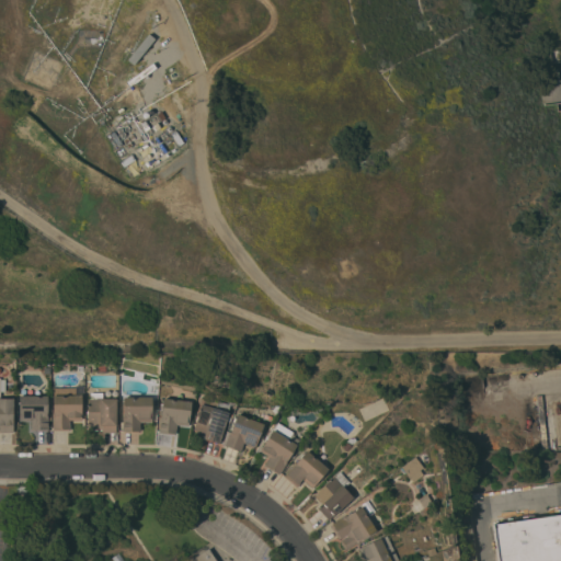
[(538,81),(559,78),(560,92),(560,100),(541,103),(538,81)]
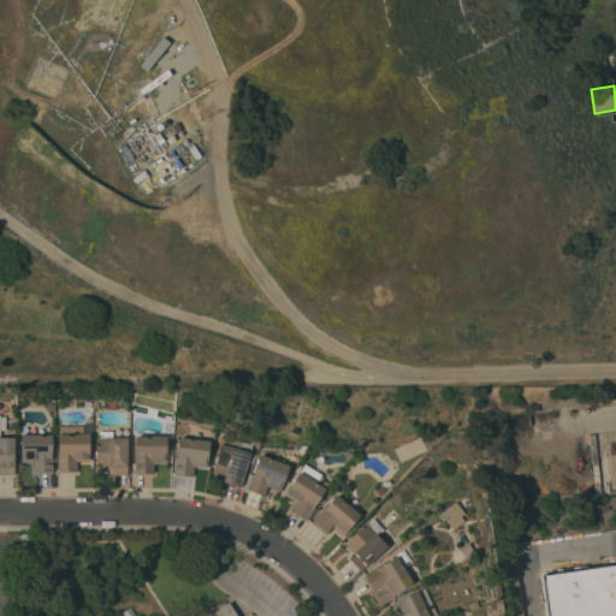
[(540,413),(551,410),(554,431),(543,432),(540,413)]
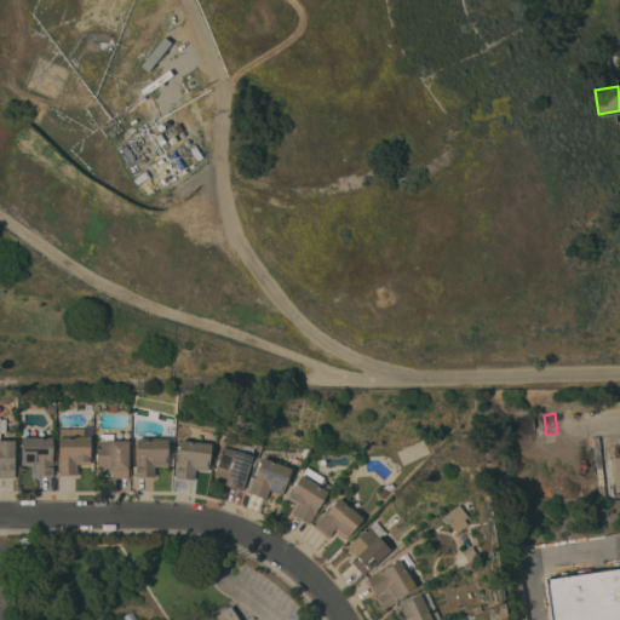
[(0,477),(0,417),(1,417),(1,418),(6,418),(6,432),(0,432),(0,440),(16,440),(16,477),(0,477)]
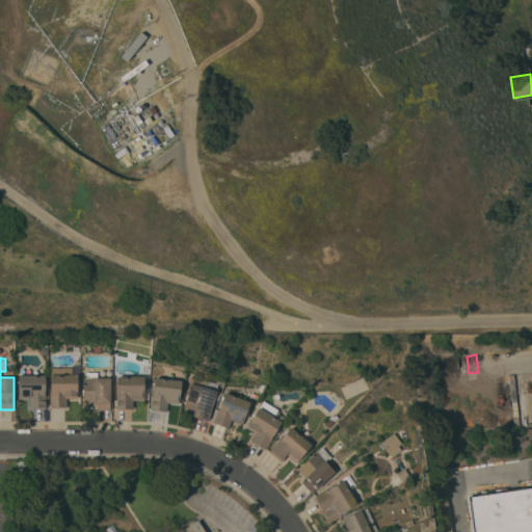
[(72,367),(72,374),(78,374),(78,398),(67,398),(67,407),(50,407),(50,393),(51,393),(51,367),(72,367)]
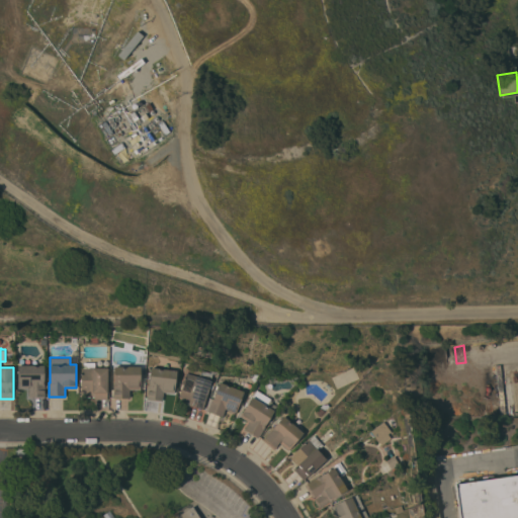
[(81,367),(84,367),(84,362),(95,362),(95,367),(108,367),(108,392),(107,392),(107,399),(94,399),(94,393),(81,393),(81,367)]
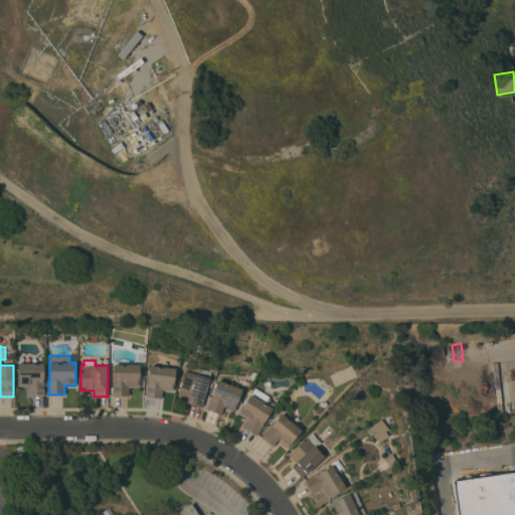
[(44,394),(29,395),(29,385),(18,385),(18,363),(44,362),(44,394)]
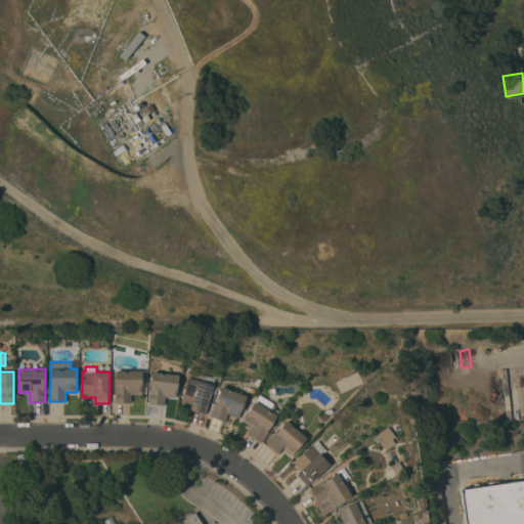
[(131,394),(131,402),(115,402),(115,388),(116,388),(116,370),(142,370),(142,394),(131,394)]
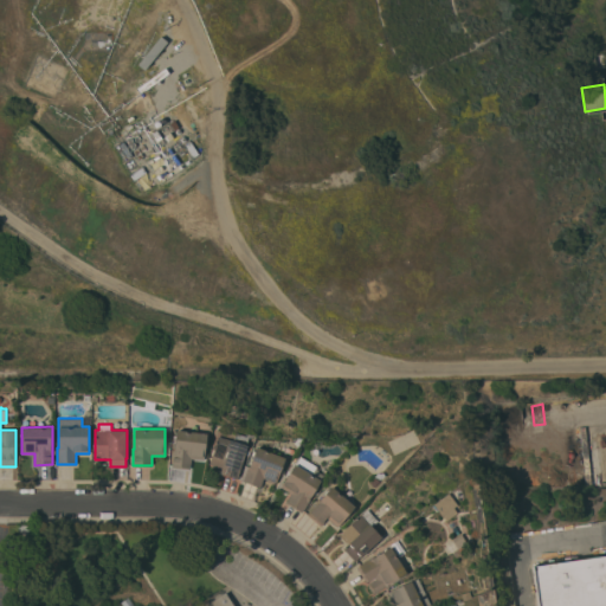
[(192,458),(189,469),(172,466),(173,450),(175,450),(178,430),(207,433),(205,459),(192,458)]
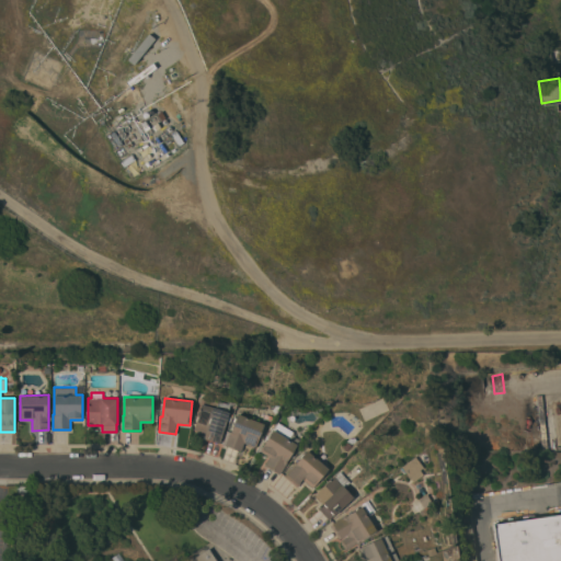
[(203,403),(217,409),(219,401),(230,404),(228,411),(230,412),(227,420),(230,421),(228,426),(226,425),(220,444),(204,438),(205,433),(194,430),(203,403)]
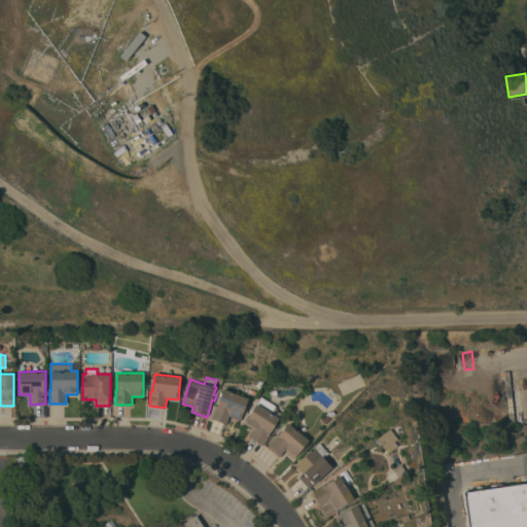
[(248,397),(241,419),(239,419),(239,420),(233,418),(233,417),(230,416),(226,424),(210,418),(217,397),(220,398),(223,388),(248,397)]
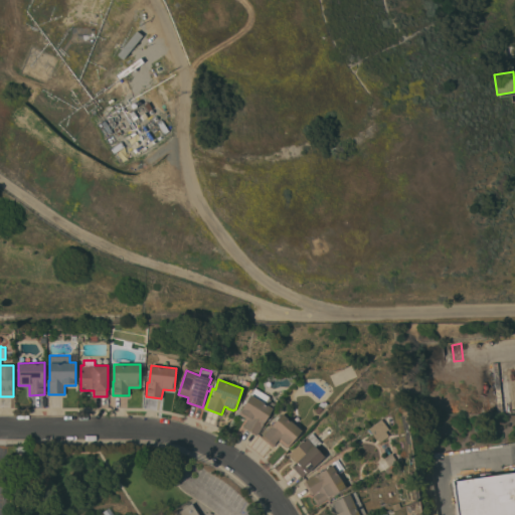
[(256,436),(243,427),(248,419),(239,413),(251,394),(274,408),(256,436)]
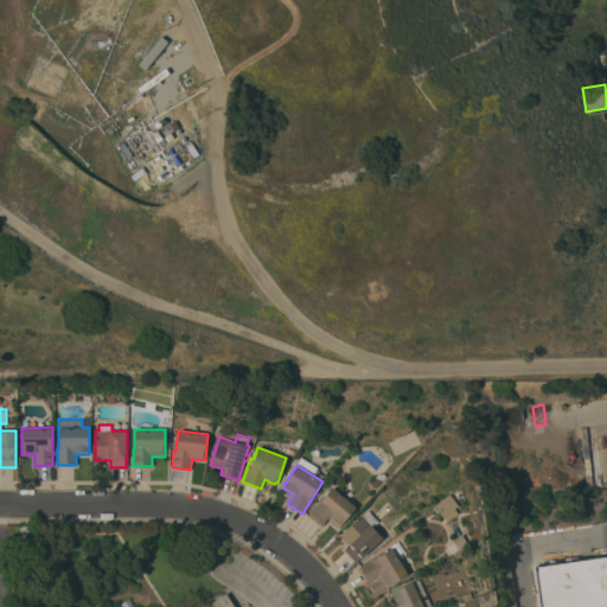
[(328,518),(321,526),(307,515),(333,485),(357,505),(339,526),(328,518)]
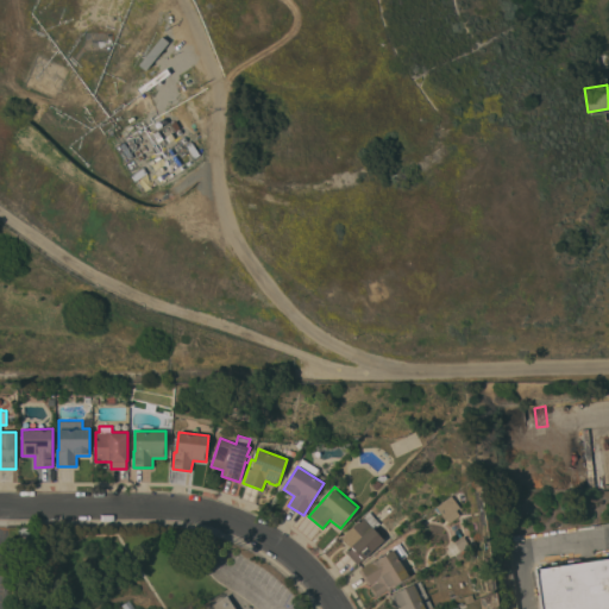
[(438,508),(437,506),(451,495),(453,497),(459,507),(445,518),(438,508)]
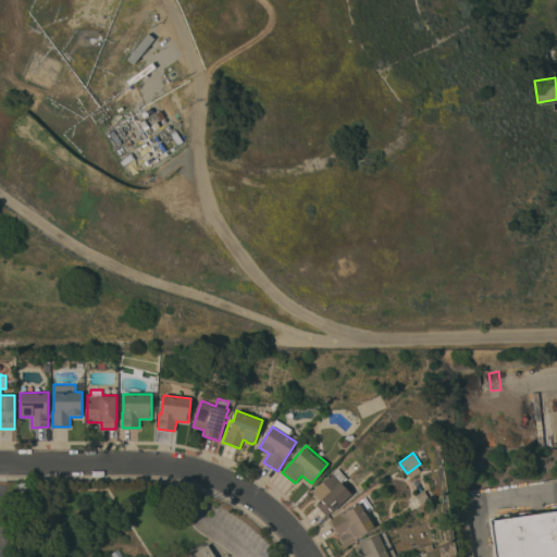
[(338,468),(347,479),(342,483),(351,493),(326,516),(317,505),(321,500),(312,491),(338,468)]
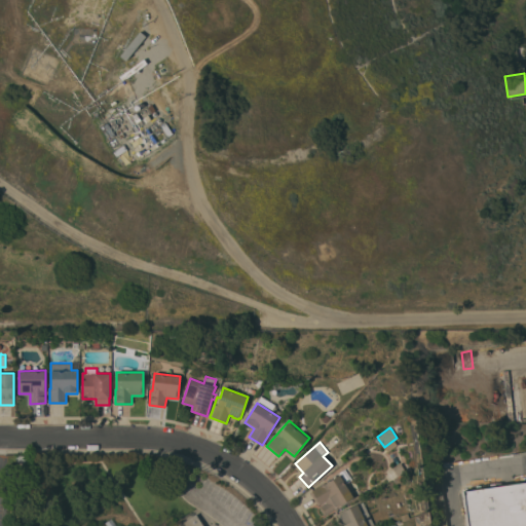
[(393,478),(391,479),(388,474),(395,471),(392,467),(401,462),(406,472),(398,476),(393,478)]
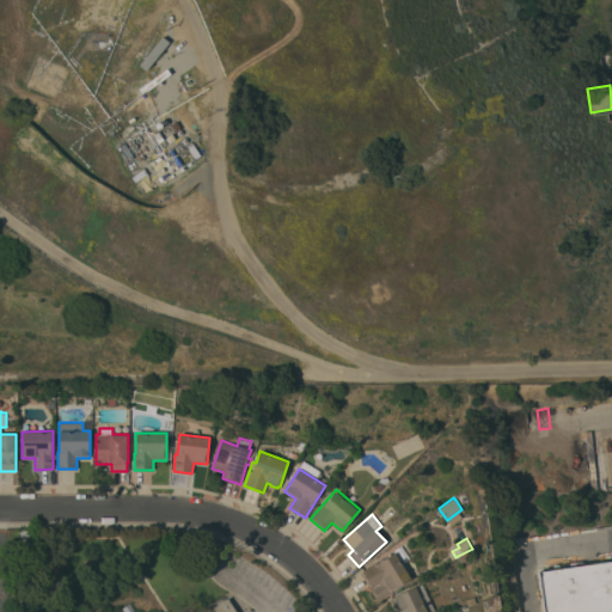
[(363,569),(362,567),(374,558),(375,560),(378,562),(393,552),(411,579),(377,600),(371,589),(379,585),(378,583),(369,588),(361,573),(363,570),(363,569)]
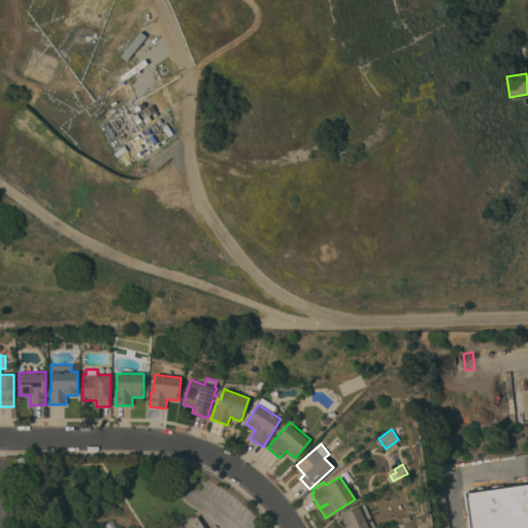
[(527,483),(527,527),(468,527),(464,493),(527,483)]
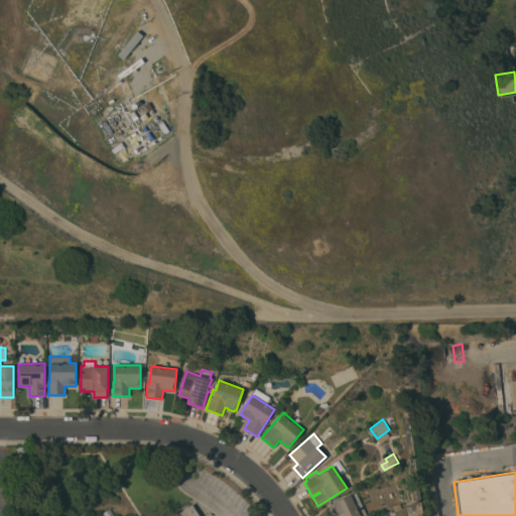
[(363,515),(329,515),(335,514),(330,504),(350,494),(350,495),(356,492),(367,514),(363,515)]
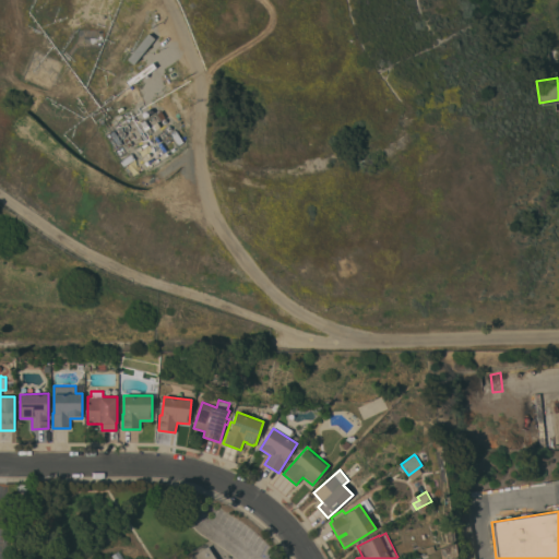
[(427,552),(425,547),(433,544),(436,550),(427,552)]
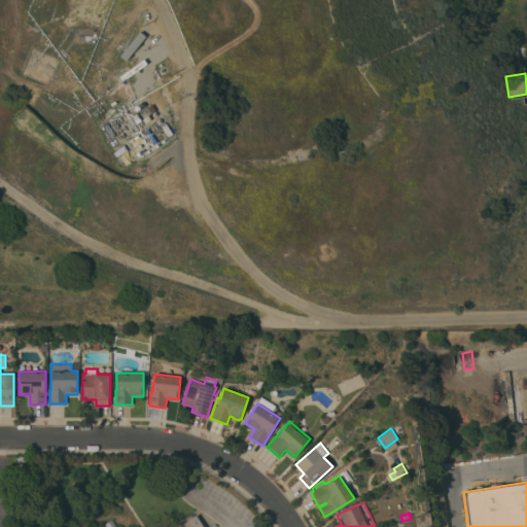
[(177,526),(197,515),(198,517),(202,514),(208,524),(204,526),(177,526)]
